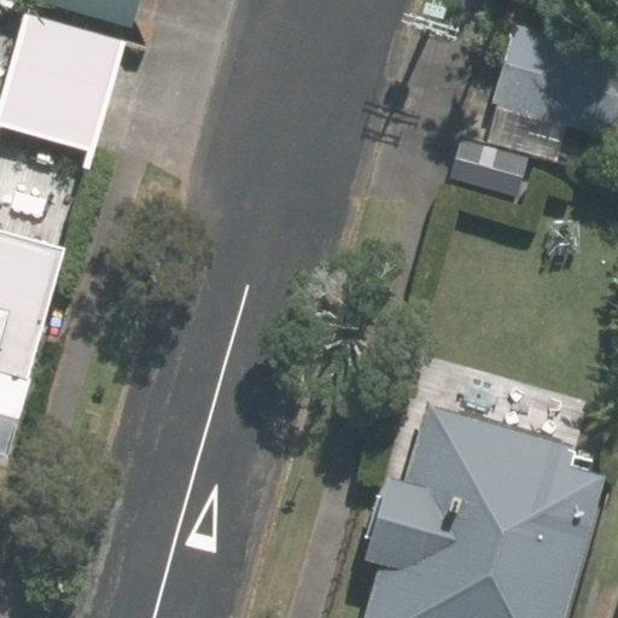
[(145,0),(45,0),(45,3),(138,29),(145,0)]
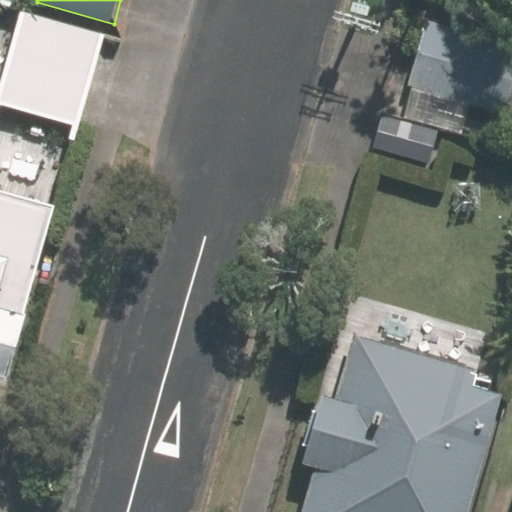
[(105,35),(19,10),(0,76),(0,103),(78,126),(105,35)]
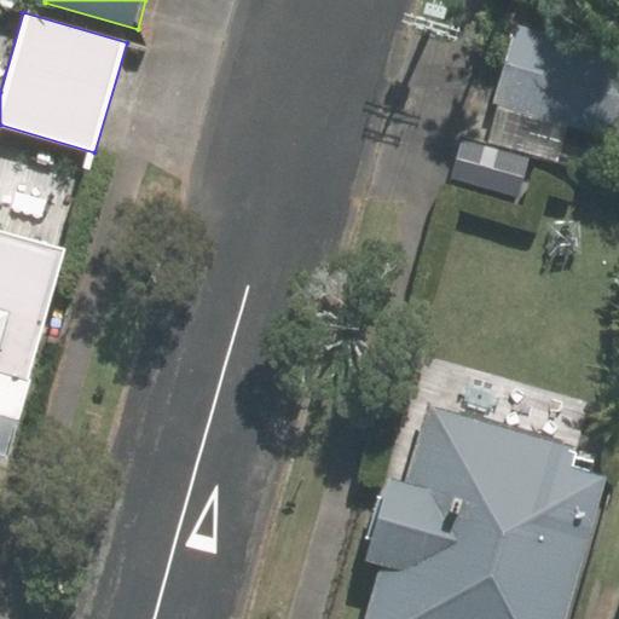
[(618,59),(520,33),(497,113),(609,145),(618,111),(618,59)]
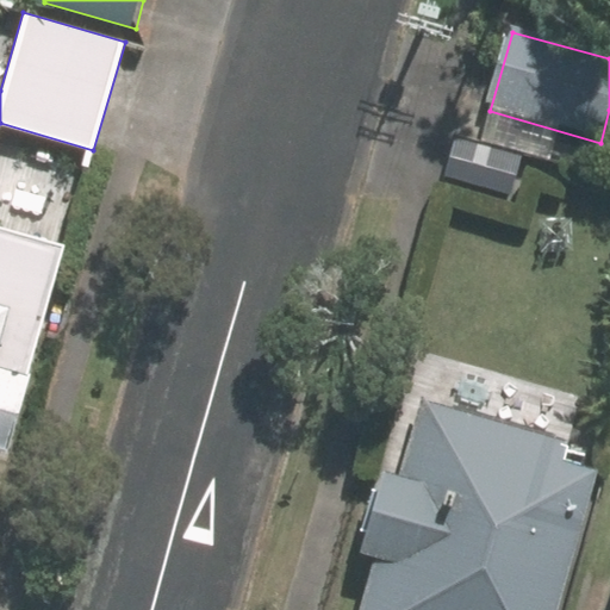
[(0,452),(7,454),(67,247),(0,226),(0,452)]
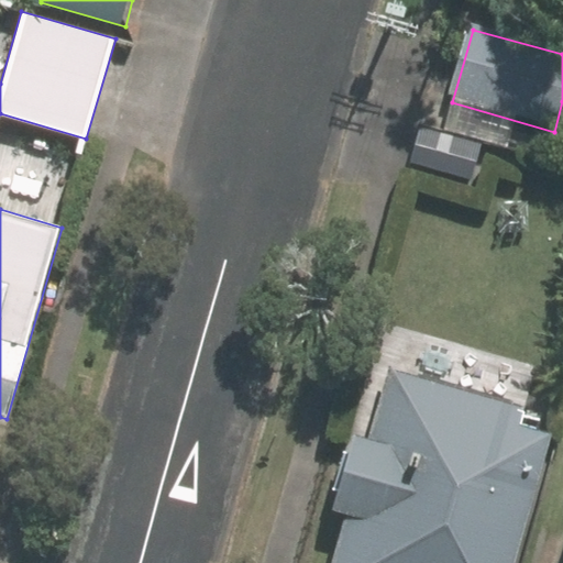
[(508,562),(543,441),(511,432),(517,415),(442,394),(455,345),(395,328),(361,451),(343,445),(322,518),(341,523),(329,562),(508,562)]
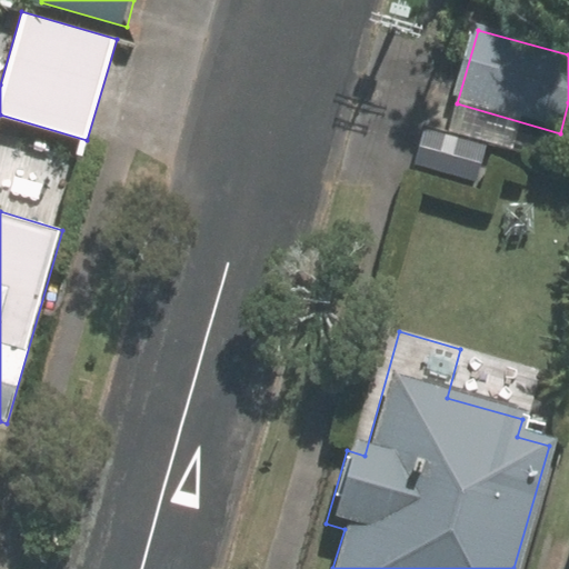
All buildings are outlined.
